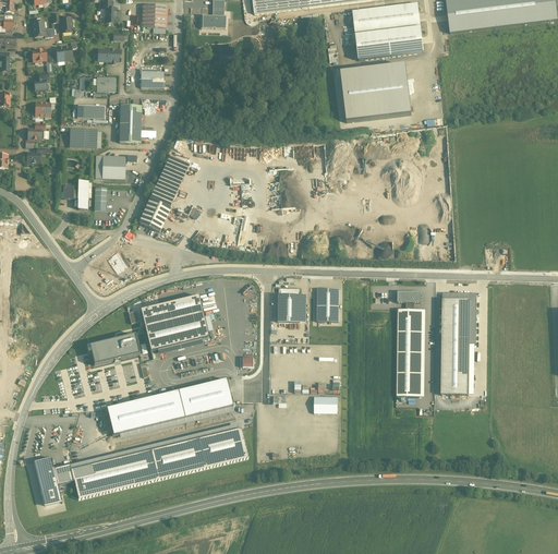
[(4,0),(2,0),(0,0),(0,8),(4,9),(4,10),(11,10),(13,10),(14,0),(4,0)]
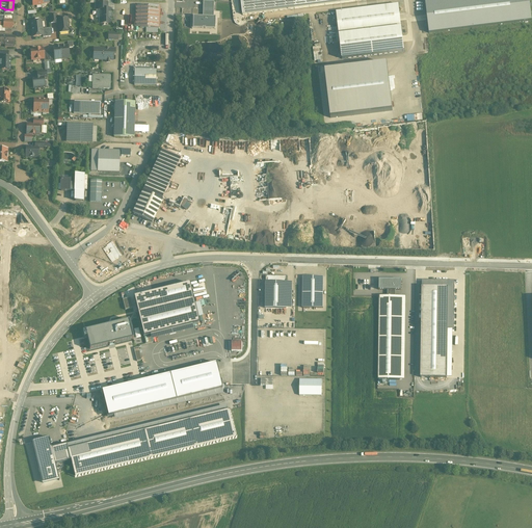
[(241,0),(242,10),(294,4),(293,0),(241,0)]
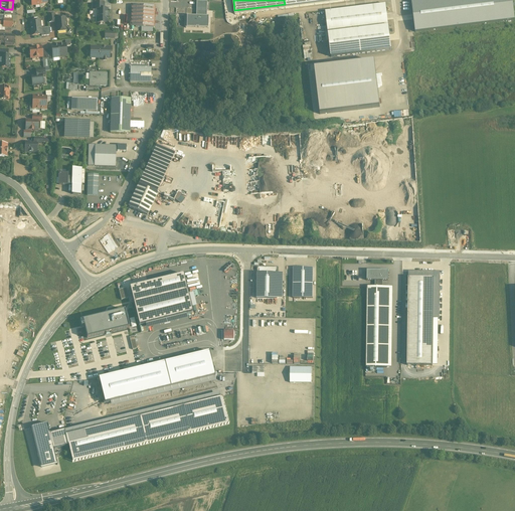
[(413,0),(416,26),(514,16),(512,0),(413,0)]
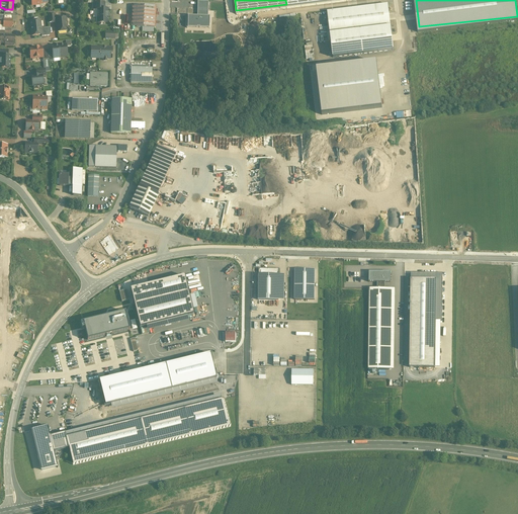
[(385,1),(326,8),(331,53),(392,46),(385,1)]
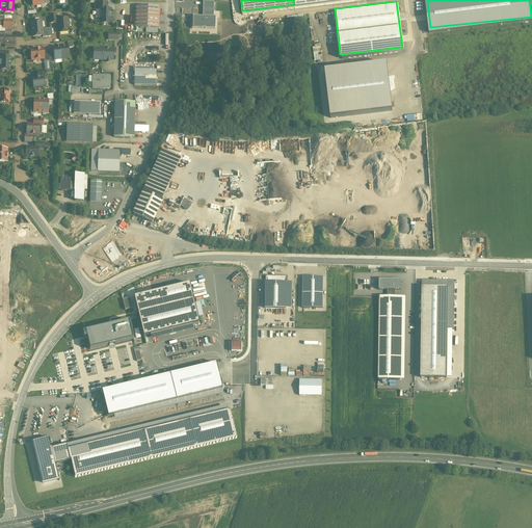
[(159,3),(140,3),(139,24),(159,25),(159,3)]
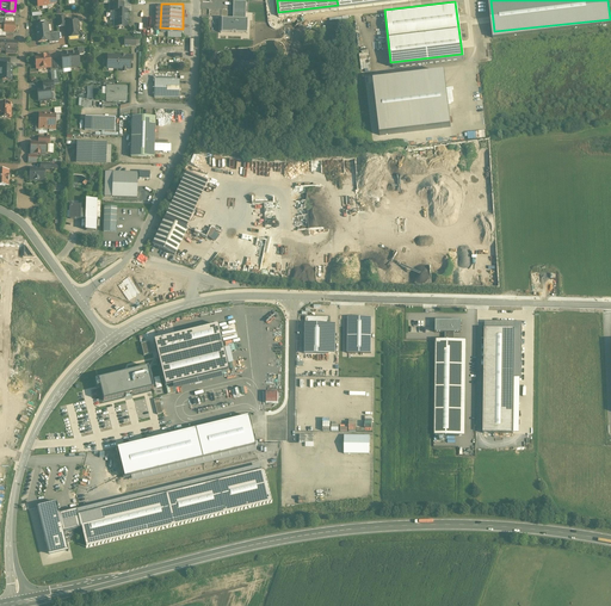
[(241,5),(222,7),(223,16),(209,18),(211,32),(226,30),(224,25),(244,23),(245,29),(259,26),(257,12),(242,13),(241,5)]
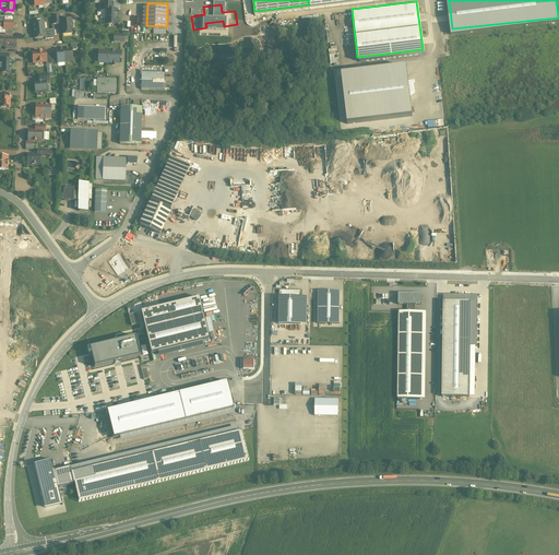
[(113,7),(106,7),(106,15),(105,15),(104,16),(104,20),(104,21),(105,21),(116,22),(117,7),(113,7)]
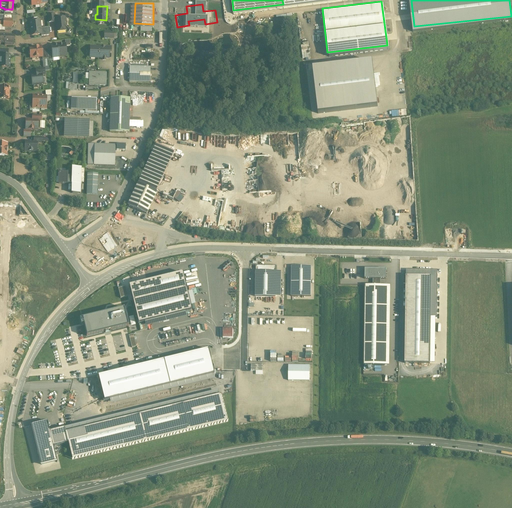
[(55,15),(55,18),(56,27),(57,28),(60,28),(60,27),(64,26),(68,29),(70,26),(66,22),(65,14),(55,15)]
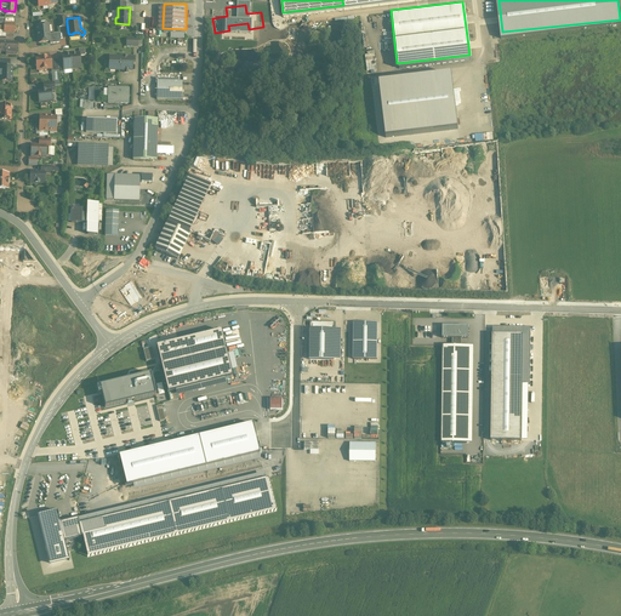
[(45,18),(41,18),(40,20),(40,21),(36,22),(38,39),(50,38),(49,29),(49,21),(46,21),(46,18),(45,18)]
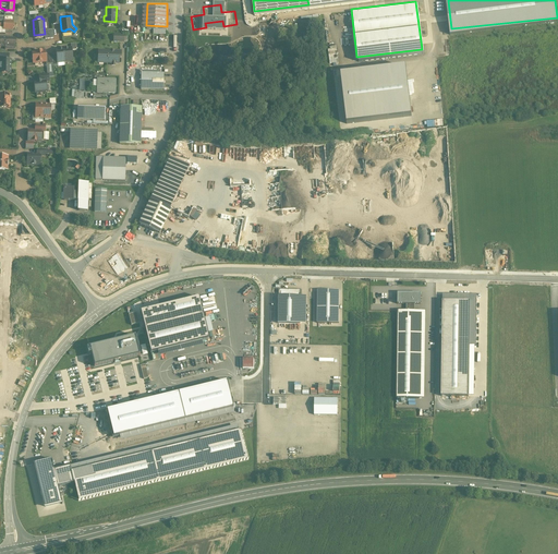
[(13,17),(3,17),(3,19),(0,17),(0,23),(3,24),(3,26),(4,26),(12,26),(13,26),(13,17)]
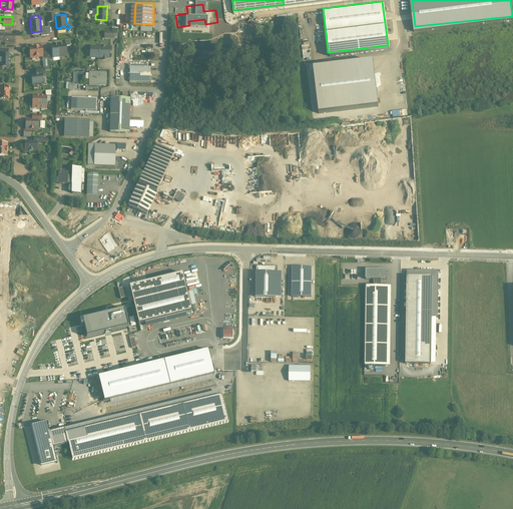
[(48,23),(40,24),(41,31),(41,32),(49,31),(48,23)]
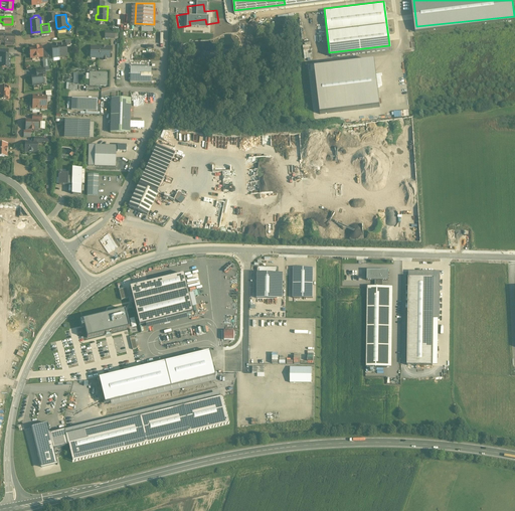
[(14,31),(6,31),(0,30),(0,38),(3,39),(4,36),(5,36),(5,39),(14,39),(14,31)]
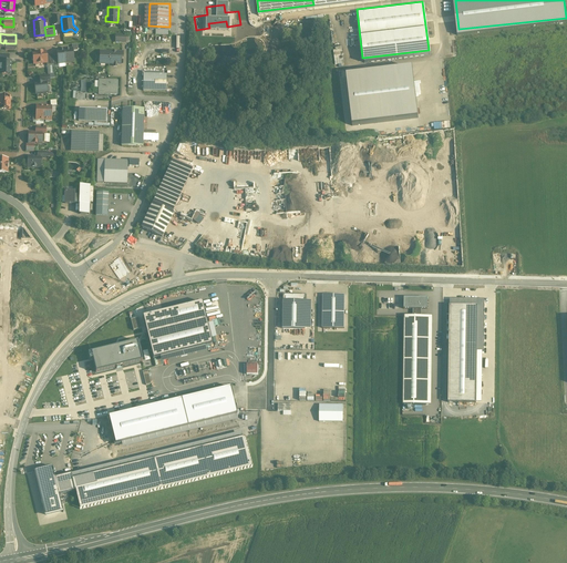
[(64,45),(57,47),(58,60),(65,59),(64,45)]
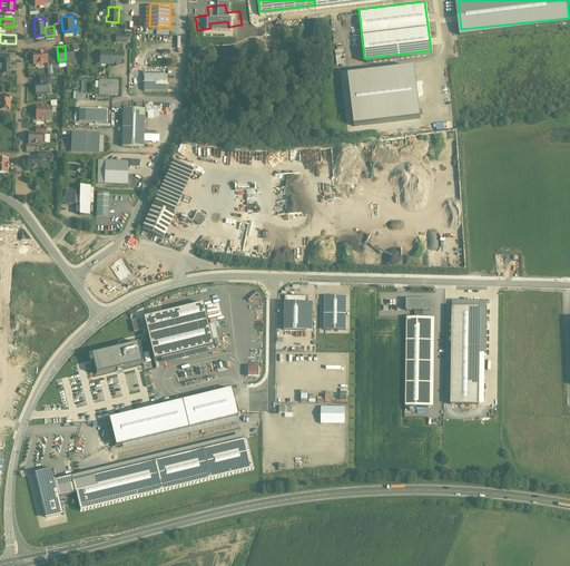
[(72,46),(65,46),(66,59),(74,58),(72,46)]
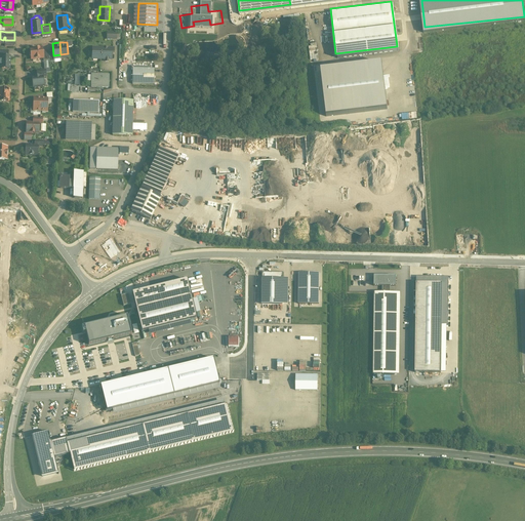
[(42,44),(30,46),(31,48),(29,49),(30,52),(31,53),(31,55),(43,54),(42,47),(42,44)]
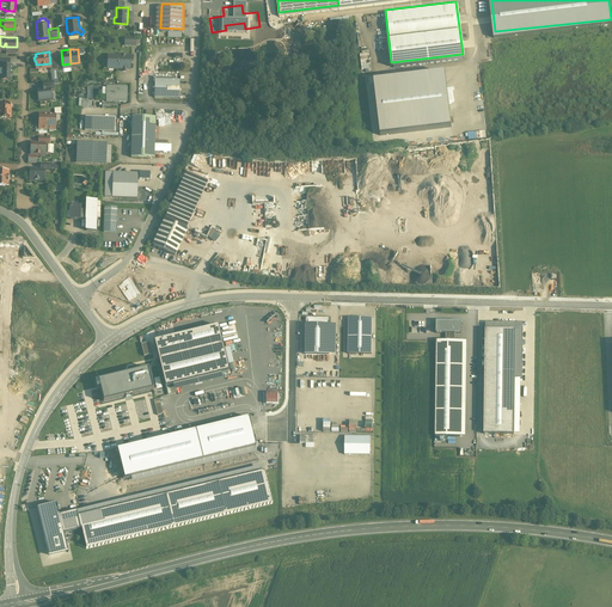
[(124,51),(122,51),(121,51),(108,51),(108,65),(129,66),(130,59),(132,59),(132,53),(124,53),(124,51)]
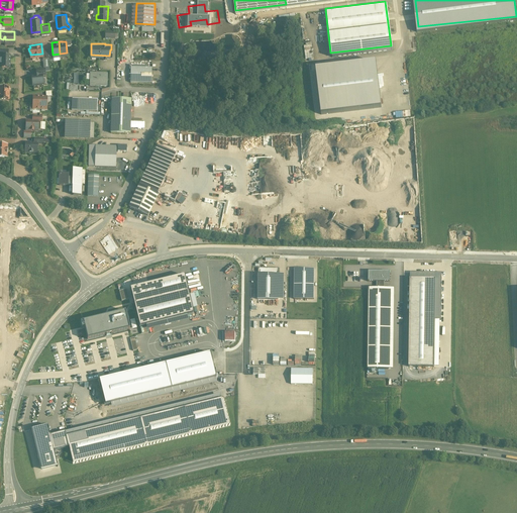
[(10,53),(1,53),(1,66),(10,66),(10,53)]
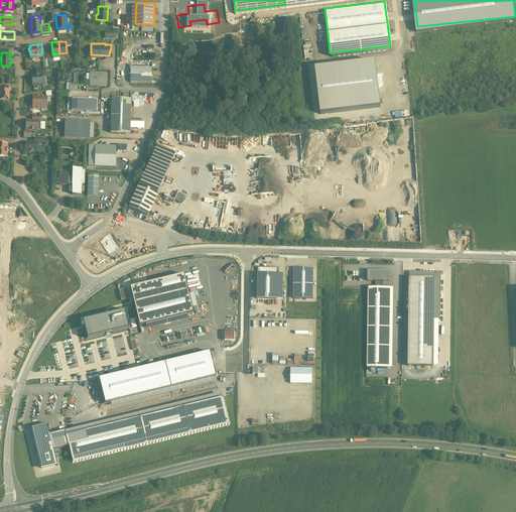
[(375,58),(315,66),(320,111),(380,104),(375,58)]
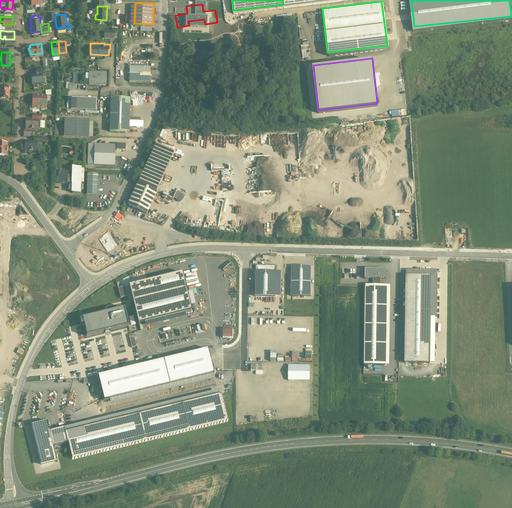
[(150,64),(129,63),(129,78),(150,79),(150,64)]
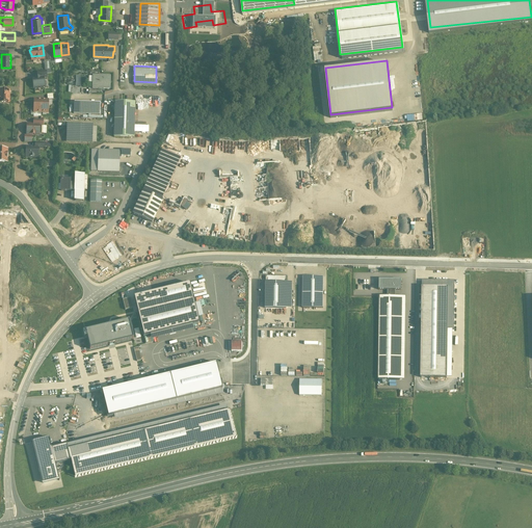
[(92,72),(92,84),(109,85),(110,73),(92,72)]
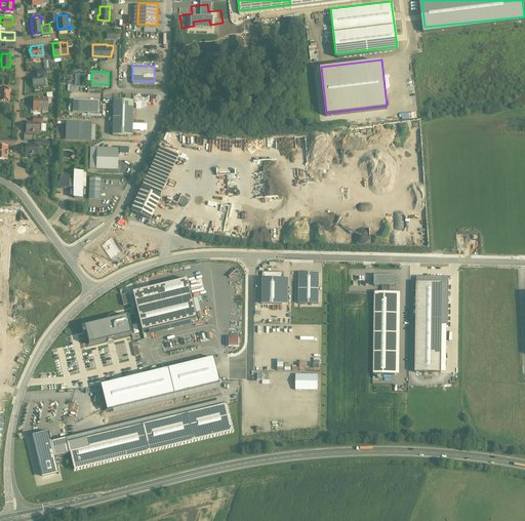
[(42,73),(42,72),(37,73),(32,74),(33,83),(38,82),(38,83),(42,83),(42,82),(43,82),(42,73)]
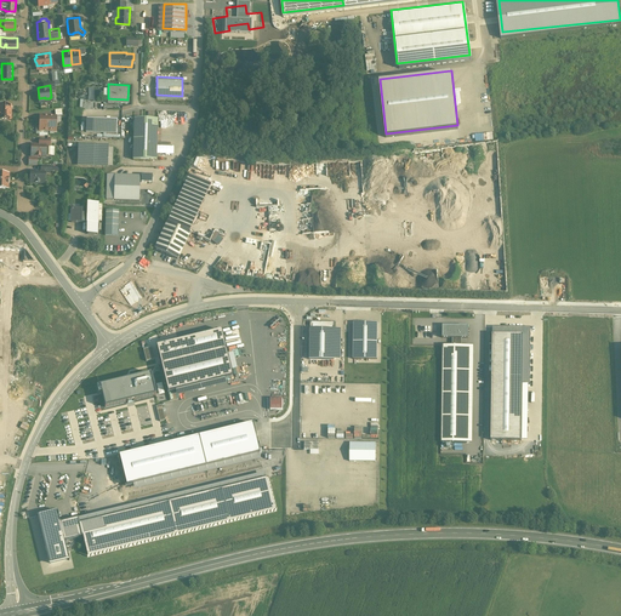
[(11,102),(0,101),(0,115),(10,117),(11,102)]
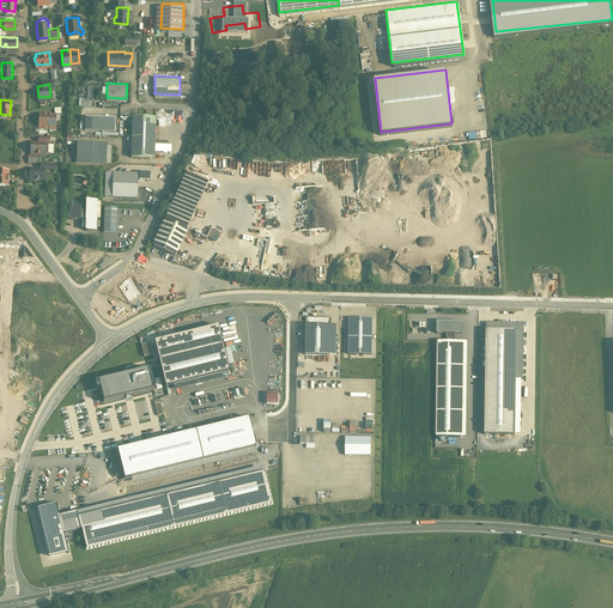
[(155,115),(133,114),(132,153),(153,154),(155,115)]
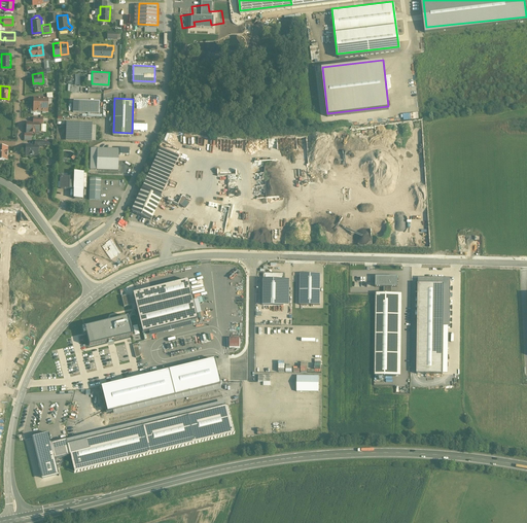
[(88,109),(89,99),(78,99),(78,109),(88,109)]
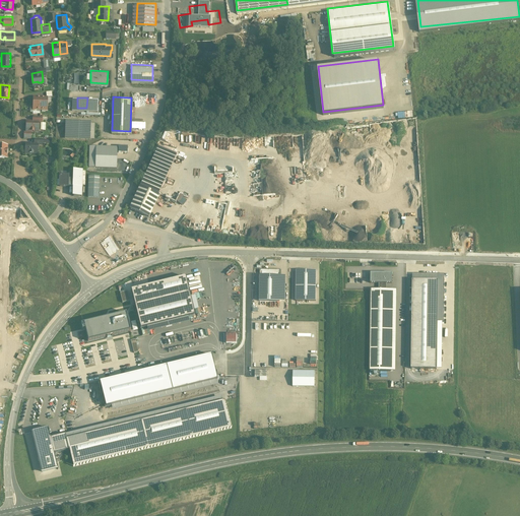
[(98,98),(87,98),(86,108),(98,109),(98,98)]
